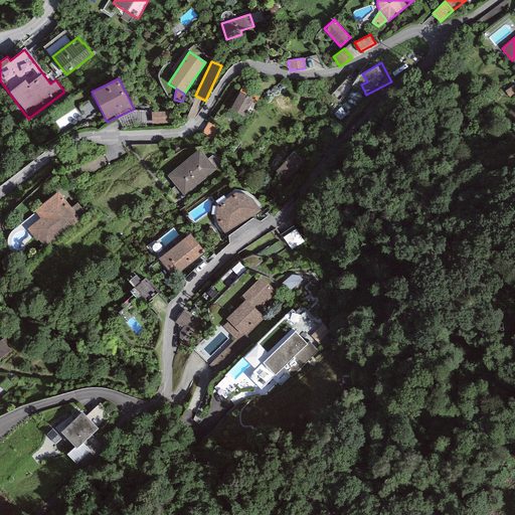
[(340,90),(335,97),(343,102),(347,95),(340,90)]
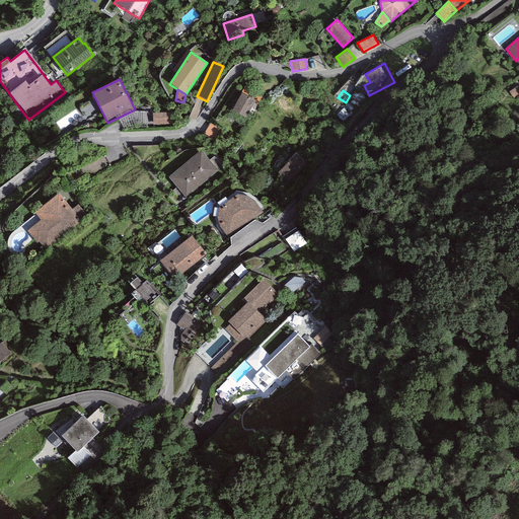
[(256,100),(242,92),(232,110),(246,118),(256,100)]
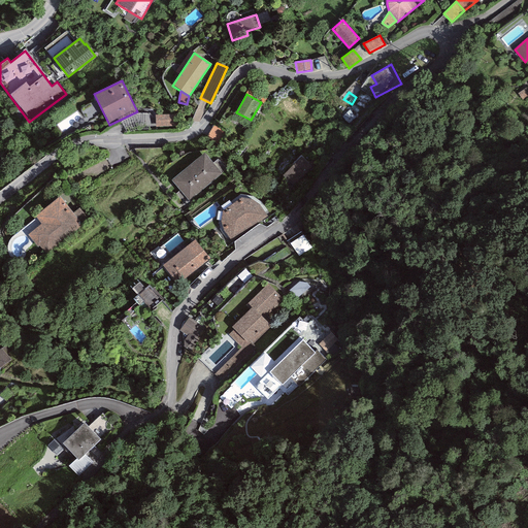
[(175,113),(155,114),(156,127),(176,126),(175,113)]
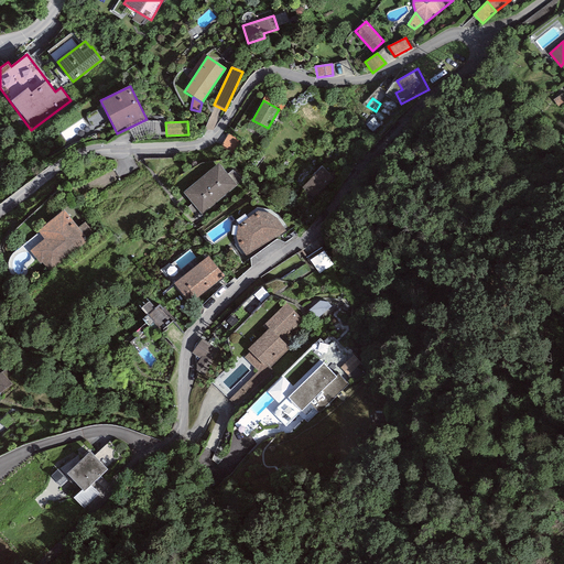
[(237,186),(218,163),(183,193),(202,216),(237,186)]
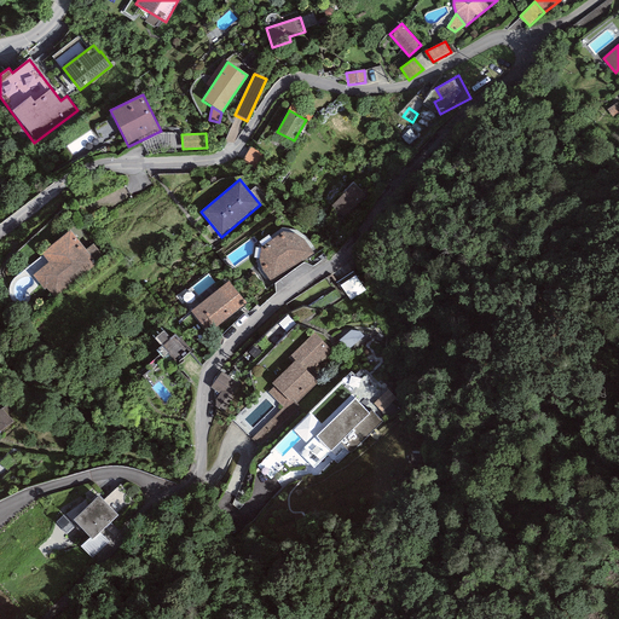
[(366,196),(353,183),(331,206),(345,218),(366,196)]
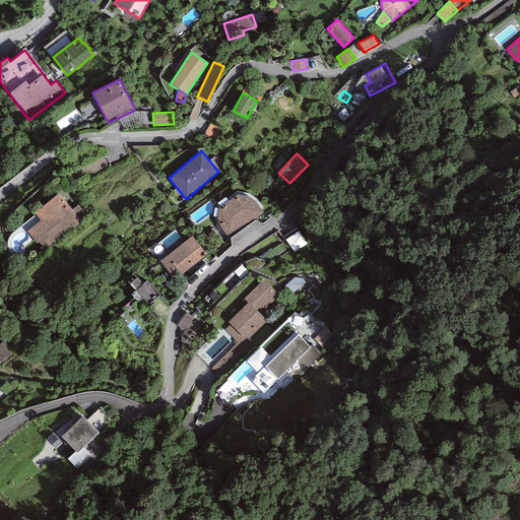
[(59,194),(35,213),(41,220),(27,231),(38,244),(39,243),(46,251),(87,216),(78,205),(72,209),(59,194)]
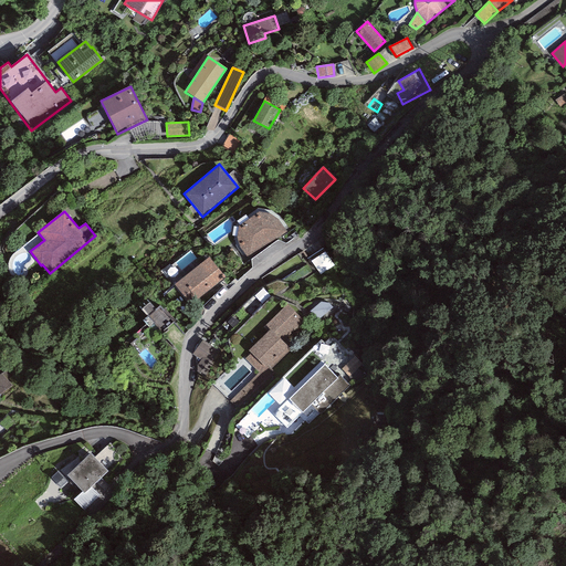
[(248,259),(286,231),(278,219),(269,213),(259,212),(239,227),(237,238),(239,248),(248,259)]
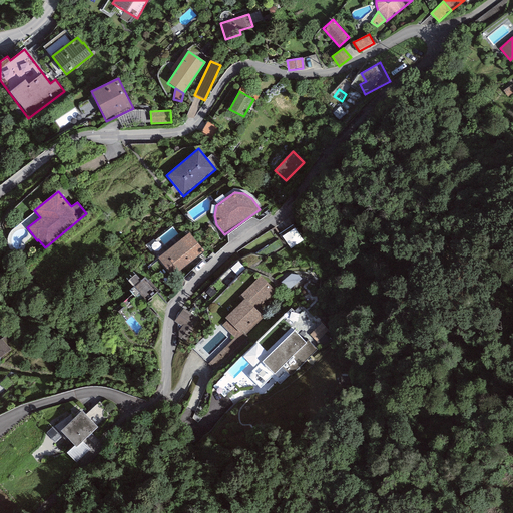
[(293,249),(306,242),(298,228),(285,235),(293,249)]
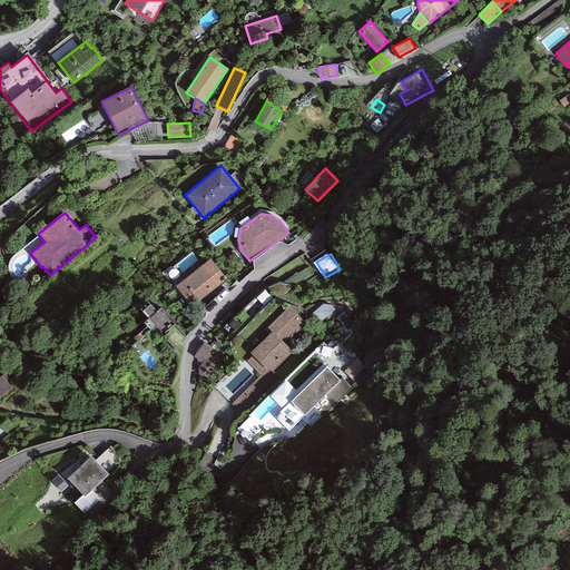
[(210,258),(175,286),(192,307),(227,279),(210,258)]
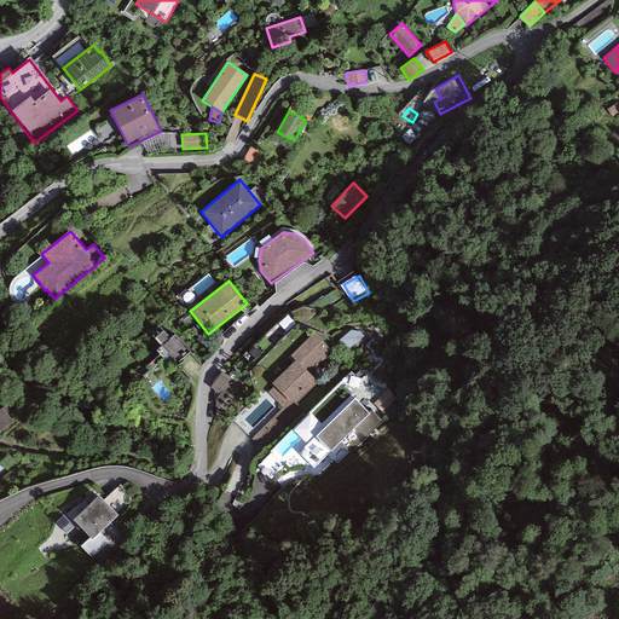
[(163,330),(155,339),(161,346),(156,351),(163,358),(167,354),(178,366),(183,362),(181,359),(190,352),(191,354),(194,352),(180,337),(179,337),(175,334),(171,337),(163,330)]
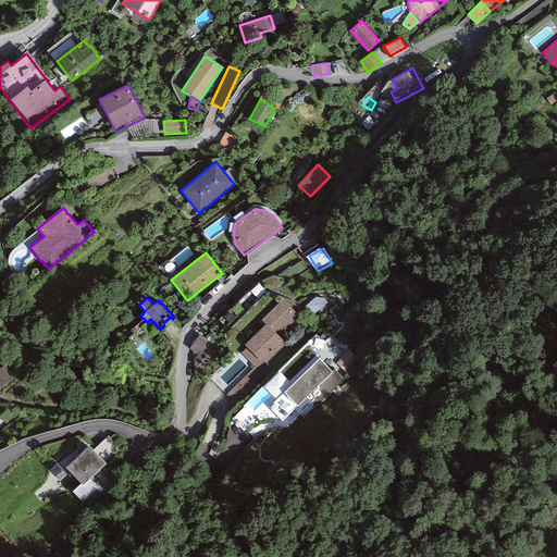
[(301,320),(283,300),(261,320),(265,324),(244,346),(246,348),(240,354),(255,367),(225,395),(235,405),(272,369),(268,363),(286,345),(281,339),(301,320)]
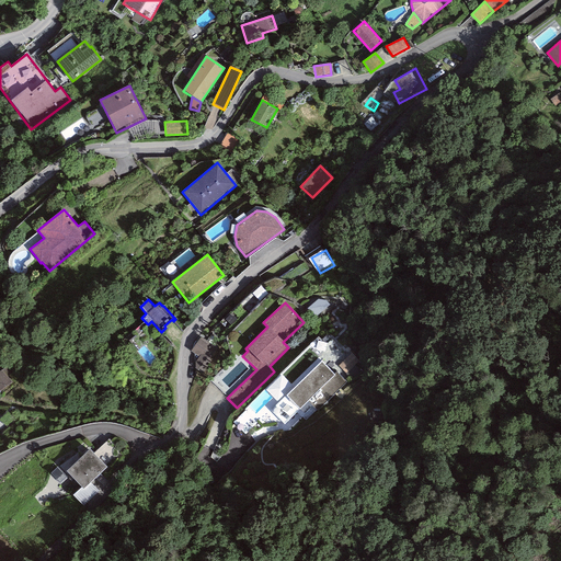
[(359,362),(352,353),(339,366),(346,374),(359,362)]
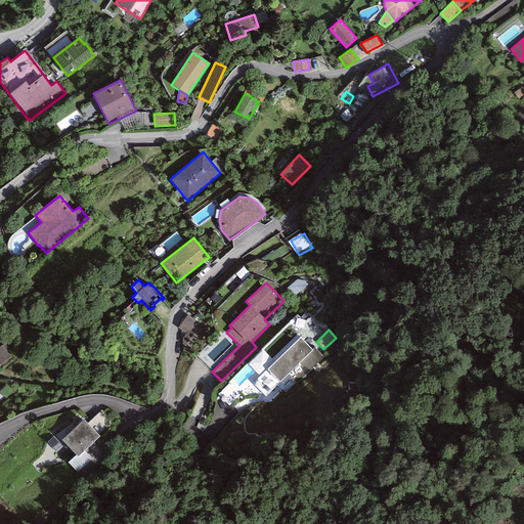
[(312,350),(300,337),(267,368),(268,369),(253,384),(265,396),(277,385),(286,393),(296,382),(297,384),(324,357),(315,348),(312,350)]
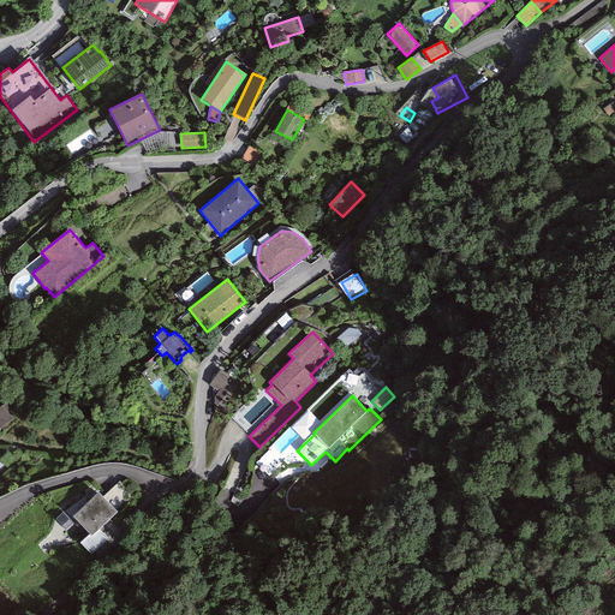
[(13,419),(1,406),(0,406),(0,428),(1,430),(13,419)]
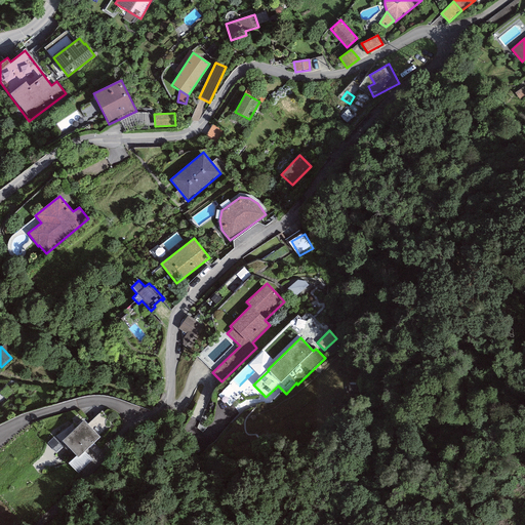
[(103,410),(87,423),(99,437),(115,423),(103,410)]
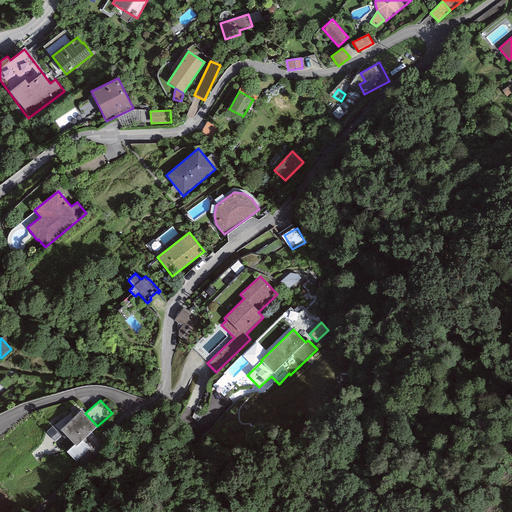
[(85,413),(82,410),(60,430),(74,445),(76,447),(82,440),(97,426),(85,413)]
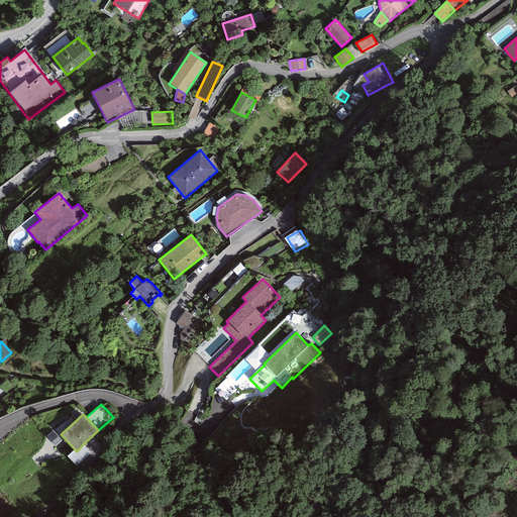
[(91,453),(83,444),(77,451),(75,449),(68,456),(78,467),(91,453)]
